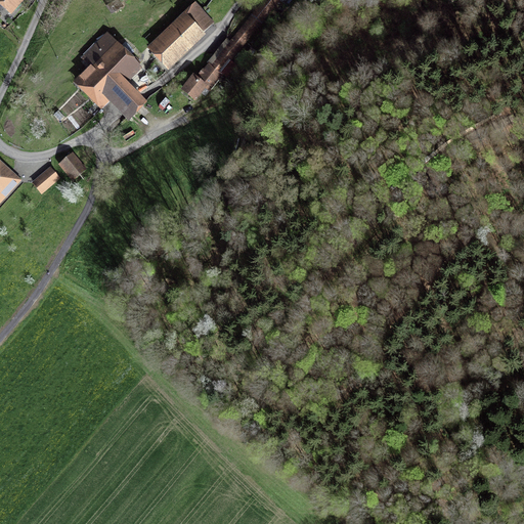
[(0,0),(0,11),(3,14),(6,11),(11,15),(24,0),(0,0)]
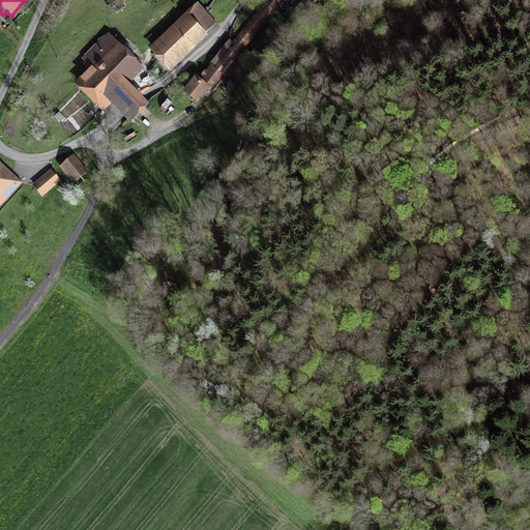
[(265,0),(232,42),(229,39),(209,63),(210,64),(226,77),(229,79),(239,66),(234,62),(283,1),(290,6),(294,0),(265,0)]
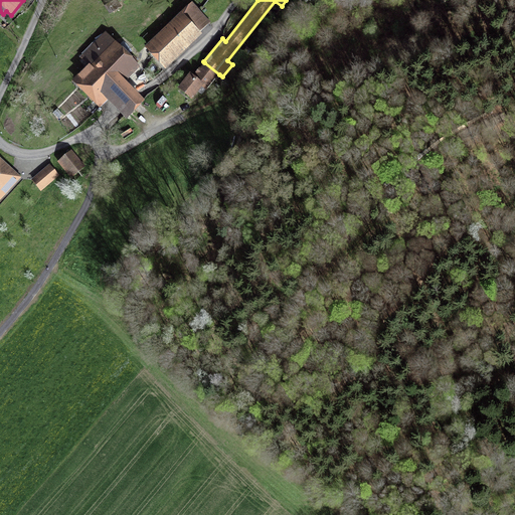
[(202,34),(200,32),(210,22),(192,2),(144,48),(165,70),(202,34)]
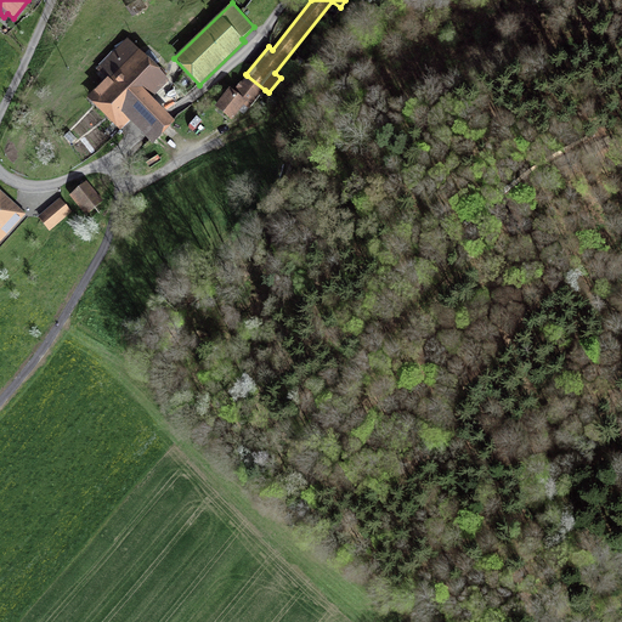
[(152,101),(170,82),(126,39),(97,69),(106,79),(86,99),(120,131),(129,123),(142,135),(143,137),(152,145),(175,122),(169,117),(168,116),(152,101)]
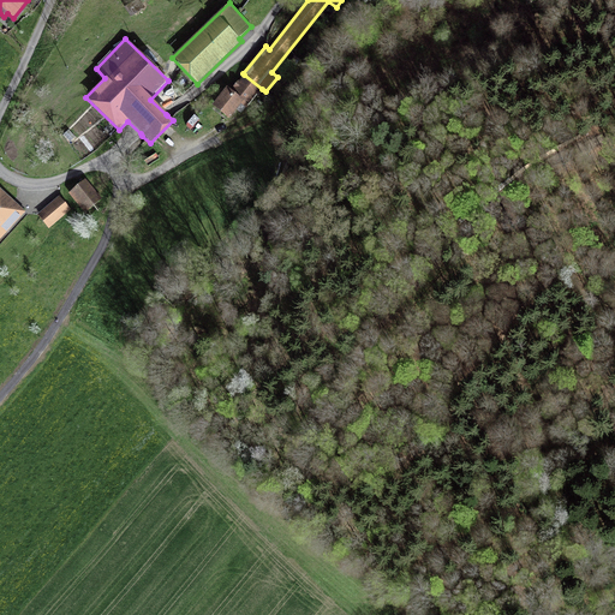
[(262,89),(244,75),(231,90),(226,88),(212,106),(230,120),(237,111),(240,114),(245,108),(246,108),(262,89)]
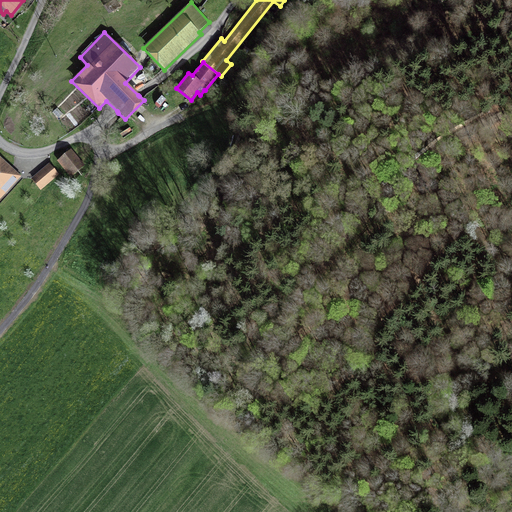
[(58,119),(63,114),(57,108),(52,113),(58,119)]
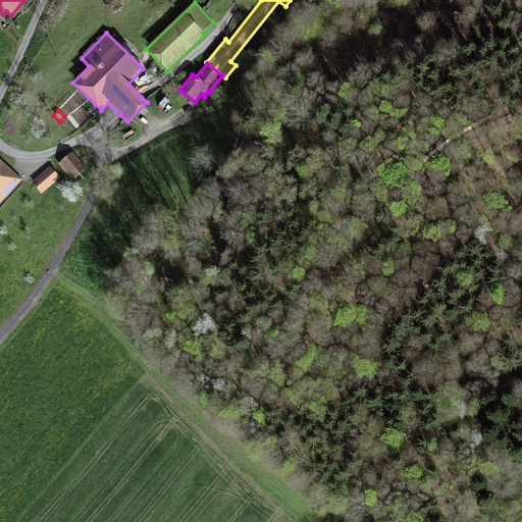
[(87,168),(72,152),(58,164),(72,181),(87,168)]
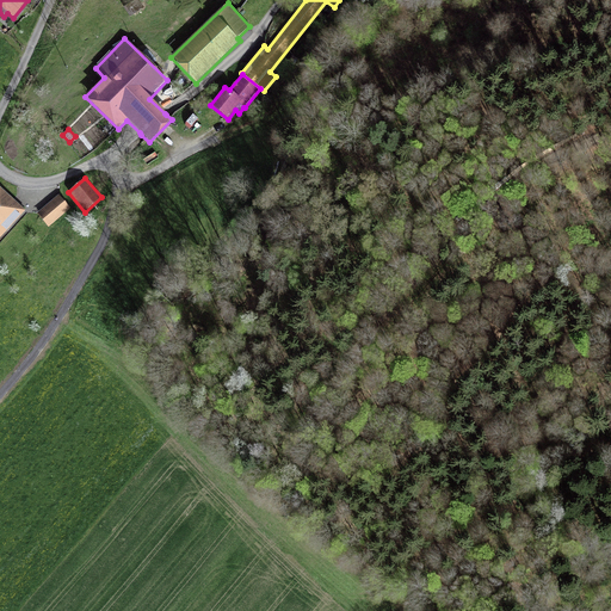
[(0,238),(25,210),(0,186),(0,238)]
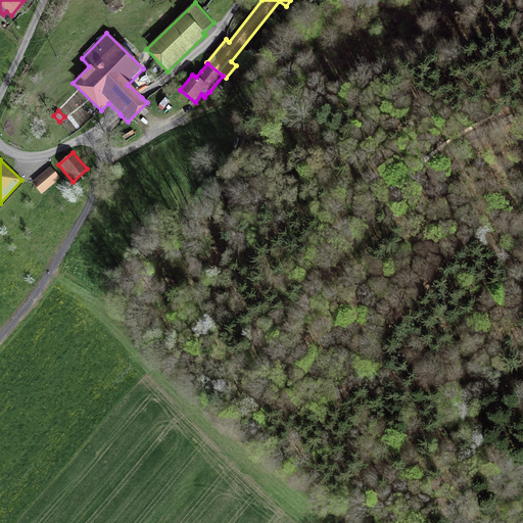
[(32,183),(41,194),(60,178),(50,167),(32,183)]
